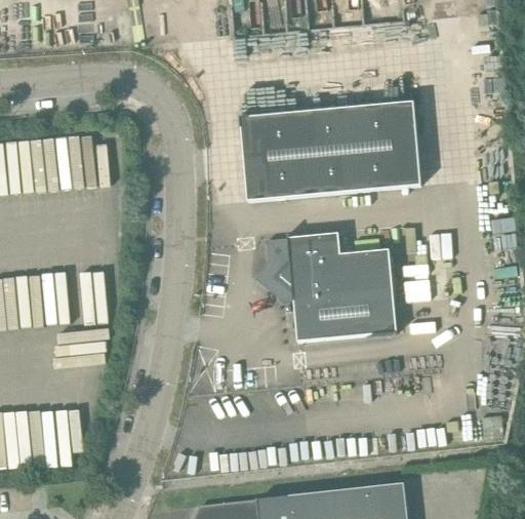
[(248,198),(420,183),(413,100),(241,115),(248,198)]
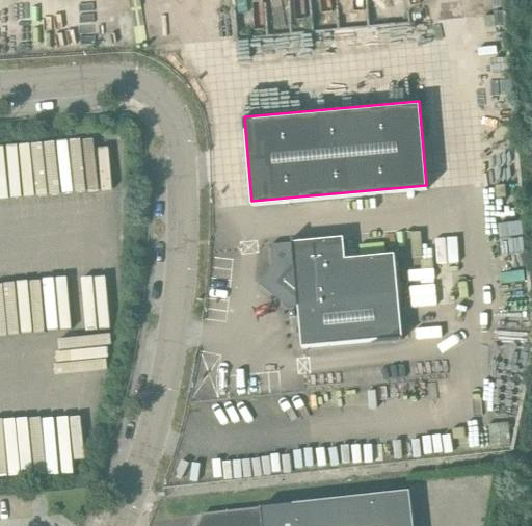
[(0,143),(0,195),(128,190),(126,137),(74,139),(74,136),(20,139),(20,142),(0,143)]
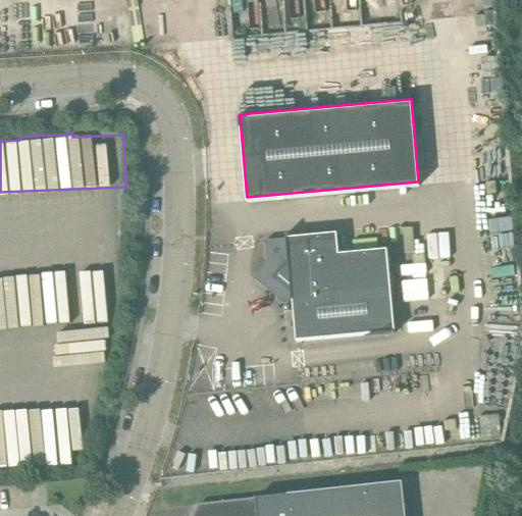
[(338,250),(336,229),(288,234),(288,229),(285,230),(285,235),(265,236),(267,258),(254,274),(281,298),(292,297),(292,305),(293,305),(296,337),(362,331),(363,331),(395,329),(395,328),(394,328),(386,246),(338,250)]
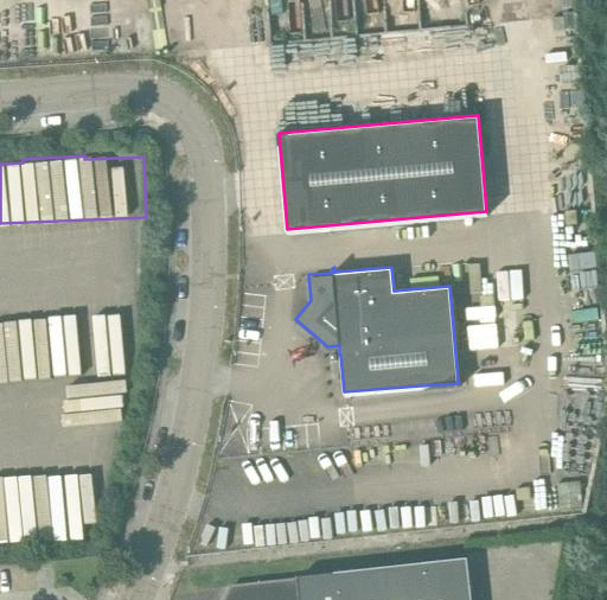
[(477,482),(478,511),(537,509),(536,479),(477,482)]
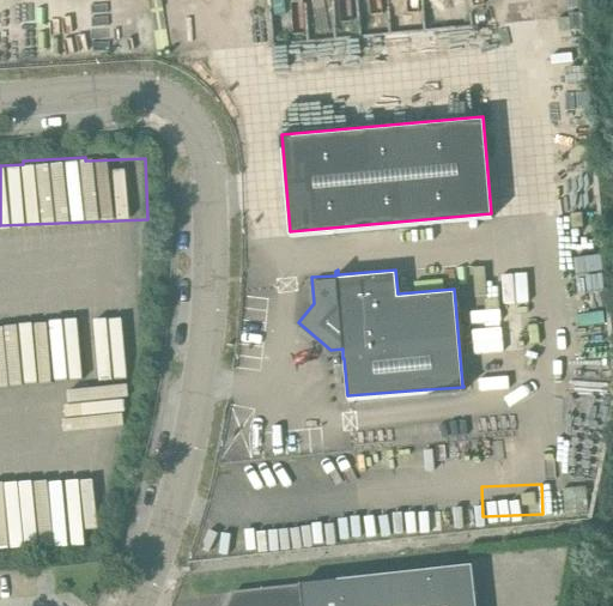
[(477,605),(472,559),(234,587),(225,604),(225,605),(477,605)]
